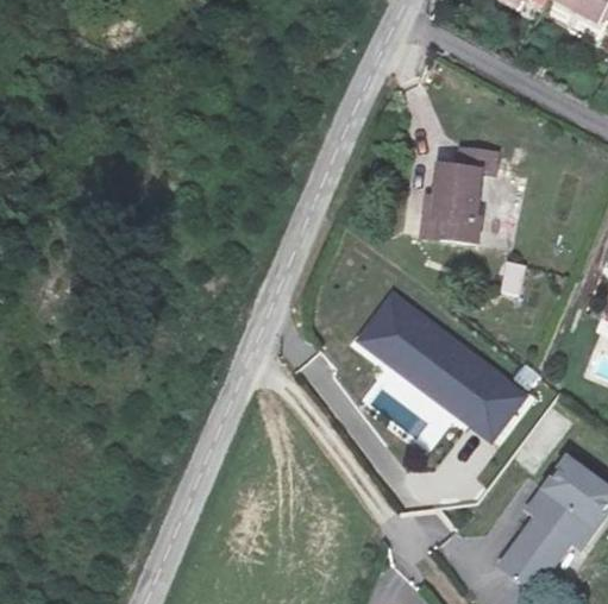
[(552,0),(595,24),(607,0),(552,0)]
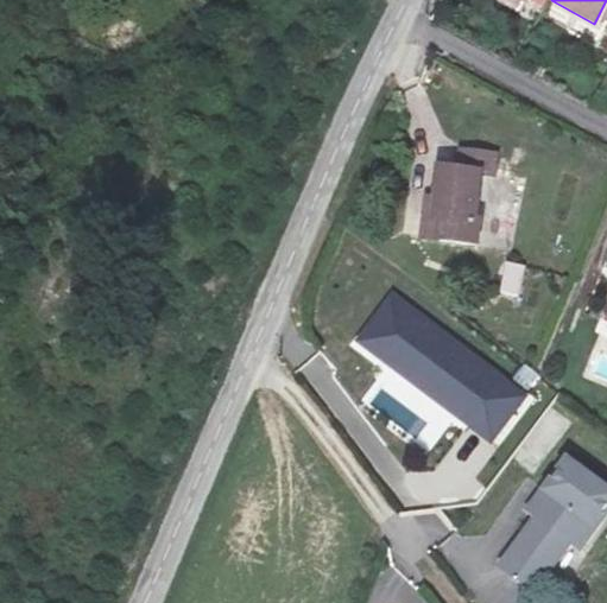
[(486,178),(489,153),(456,148),(453,173),(434,170),(425,219),(415,217),(412,240),(476,248),(479,224),(465,221),(472,176),(486,178)]
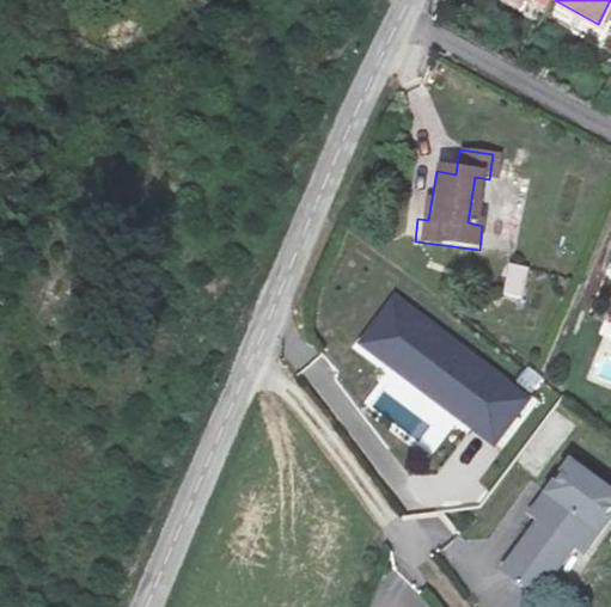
[(524,293),(526,262),(505,259),(501,290),(524,293)]
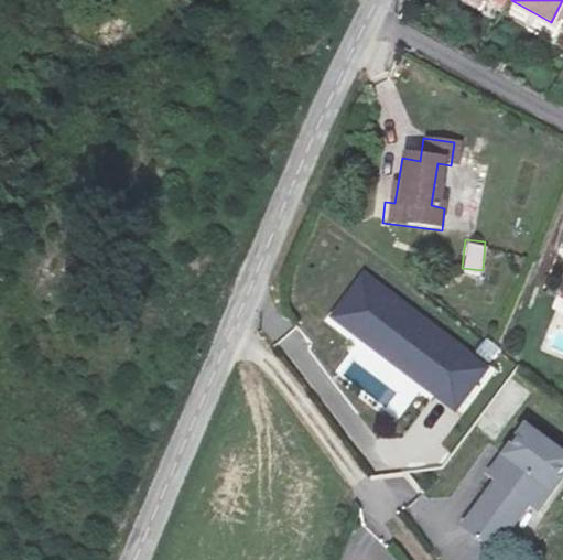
[(361,267),(326,314),(455,411),(490,364),(361,267)]
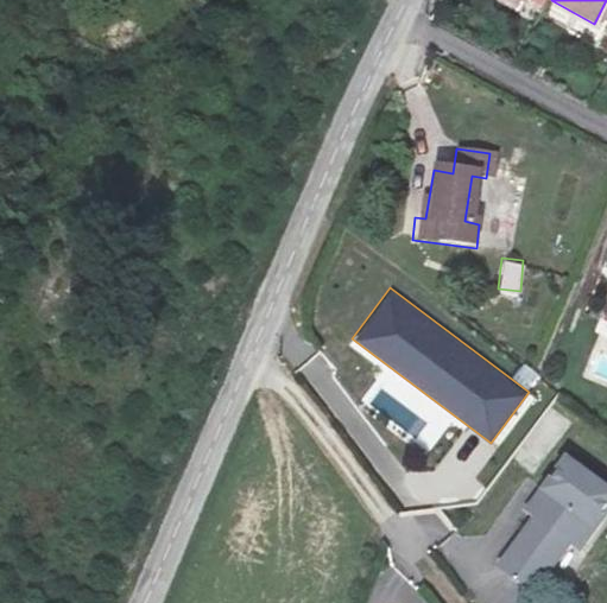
[(606,543),(606,521),(564,493),(543,521),(554,532),(499,602),(543,602),(582,552),(594,560),(606,543)]
